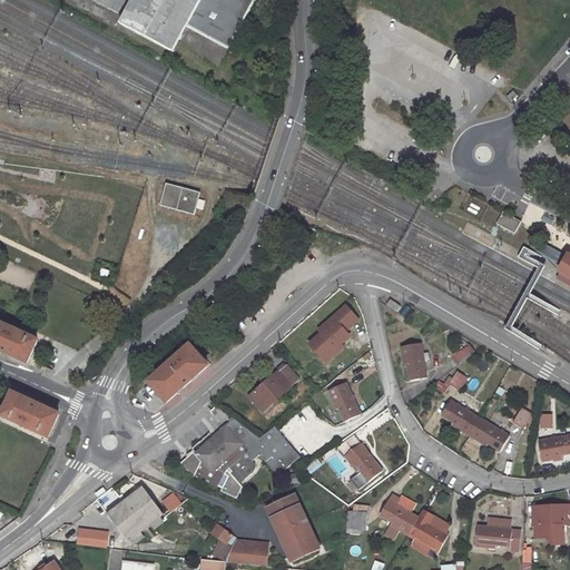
[(105,0),(129,12),(133,6),(121,0),(105,0)]
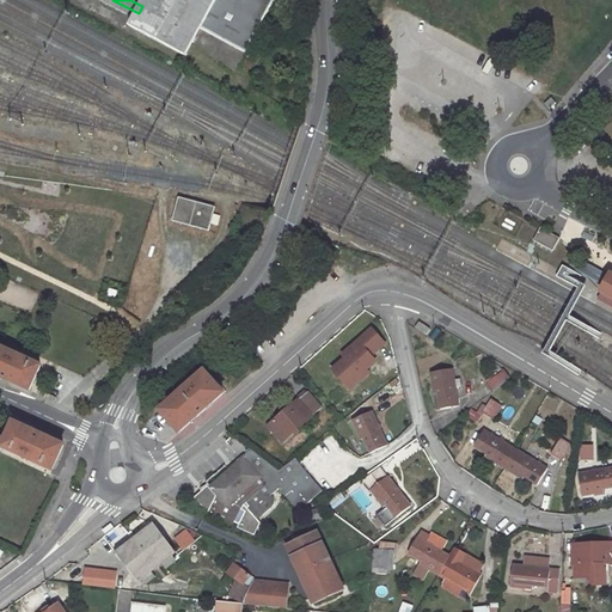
[(130,0),(142,6),(139,13),(133,25),(187,54),(200,28),(246,53),(274,0),(130,0)]
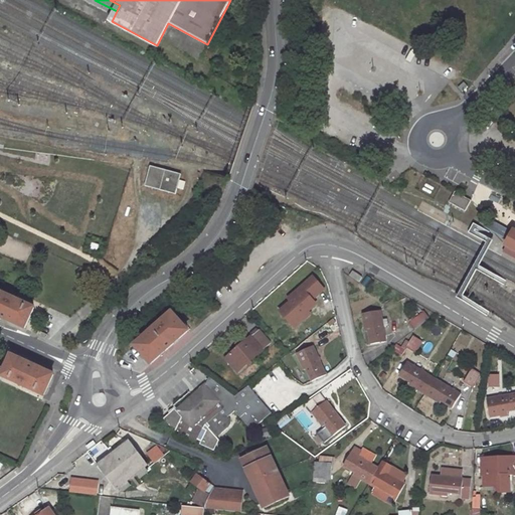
[(153,165),(147,185),(178,194),(184,174),(153,165)]
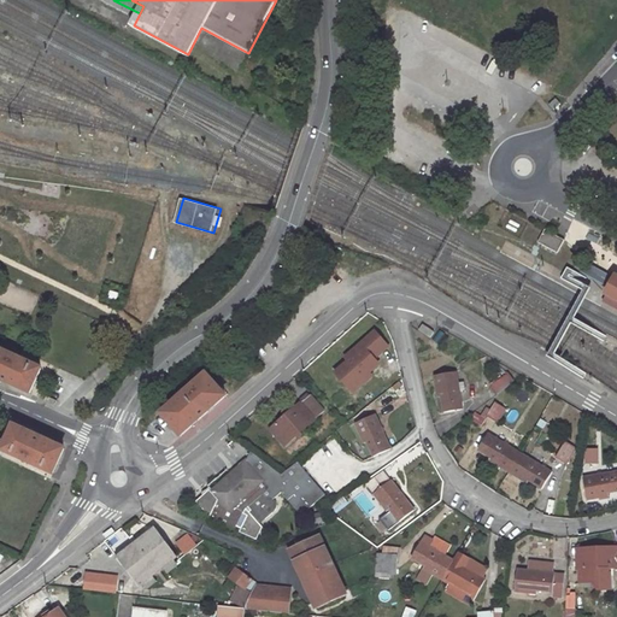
[(544,229),(538,242),(557,252),(563,240),(544,229)]
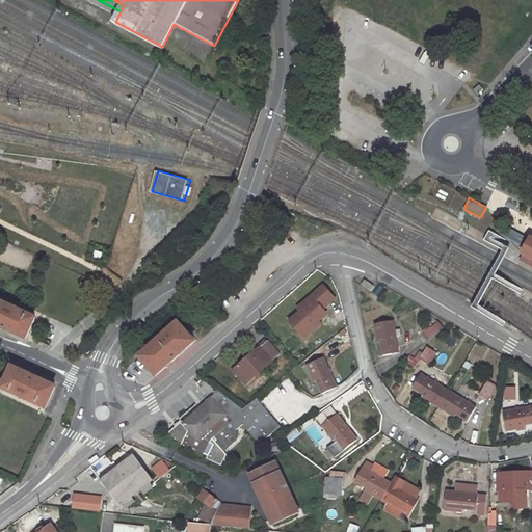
[(507,227),(502,236),(510,240),(522,246),(527,248),(531,240),(527,237),(507,227)]
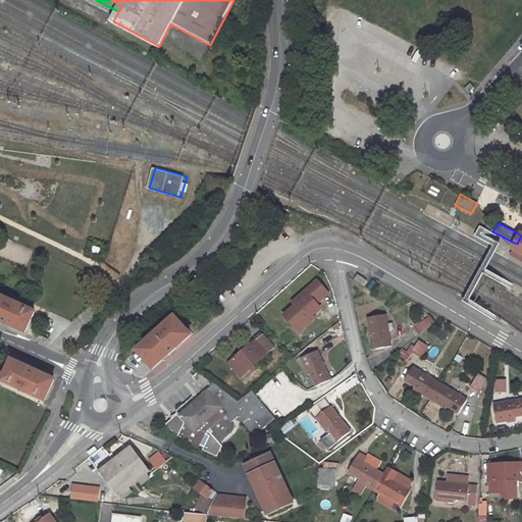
[(521,252),(515,248),(511,255),(521,261),(521,252)]
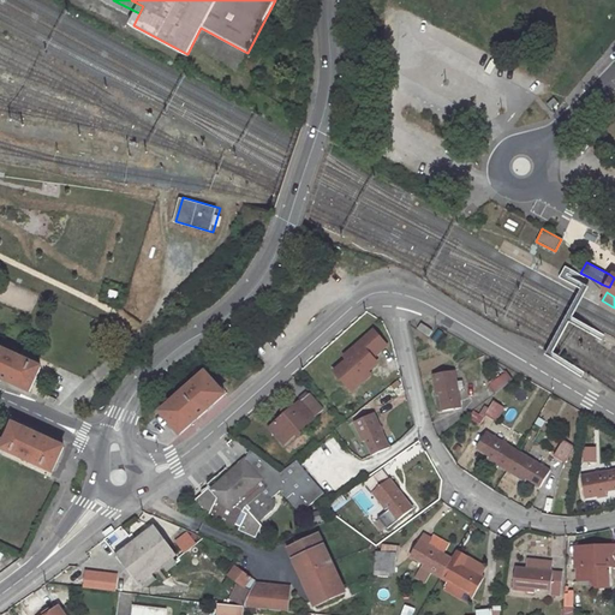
[(418,330),(430,336),(434,332),(422,324),(418,330)]
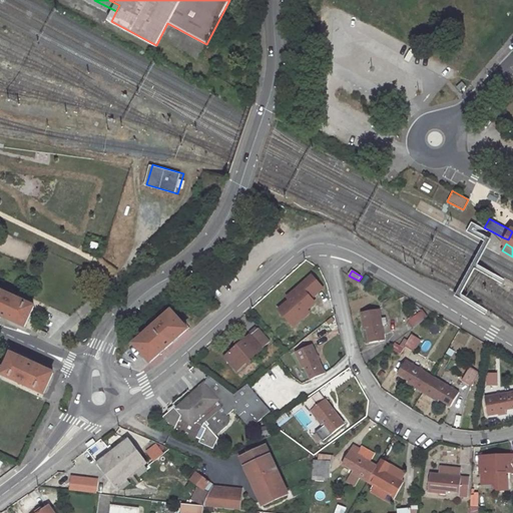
[(290,301),(279,311),(290,323),(304,310),(306,312),(315,304),(311,299),(323,289),(312,277),(299,288),(302,291),(290,301)]
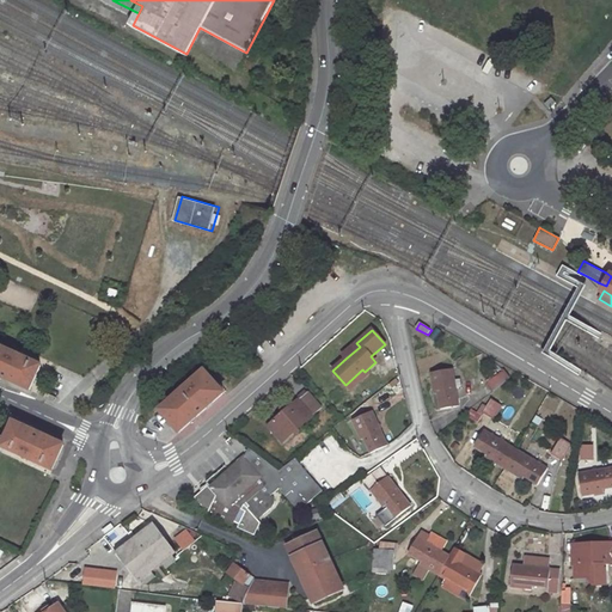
[(360,347),(356,343),(342,355),(346,359),(360,347)]
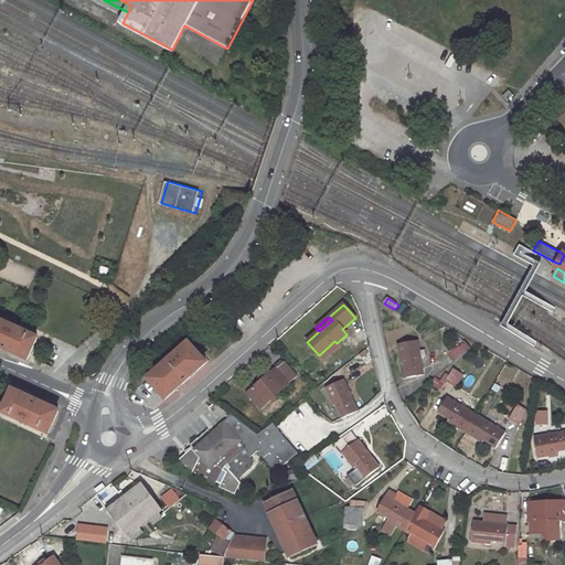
[(39,339),(0,321),(0,347),(28,361),(39,339)]
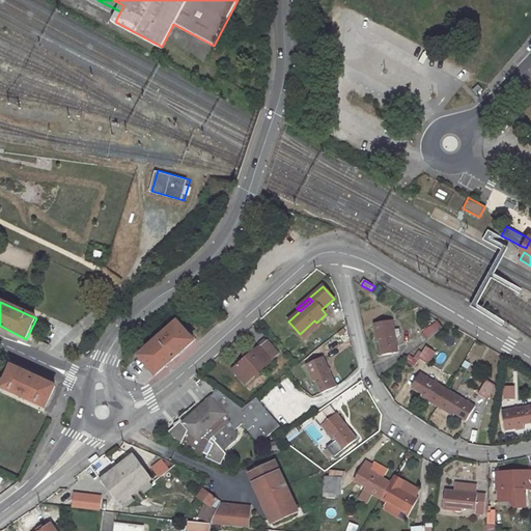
[(300,334),(304,339),(328,316),(326,314),(316,323),(314,320),(300,334)]
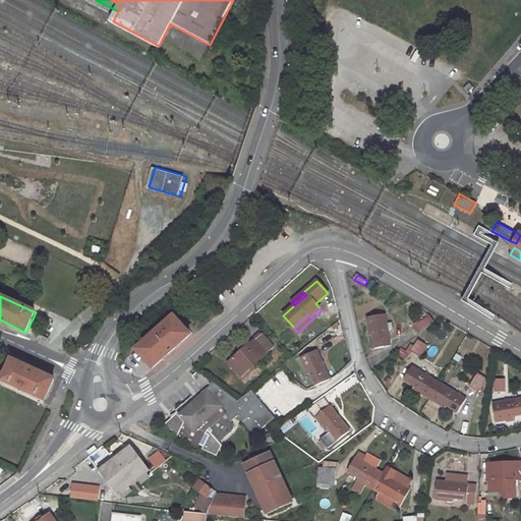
[(371,327),(375,348),(391,345),(385,313),(367,317),(368,328),(371,327)]
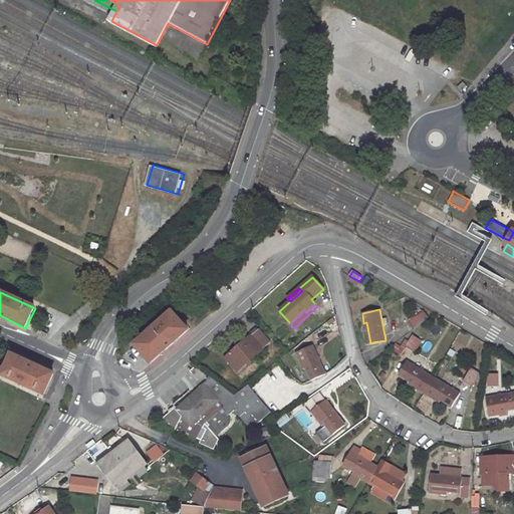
[(424,310),(409,321),(415,328),(429,317),(424,310)]
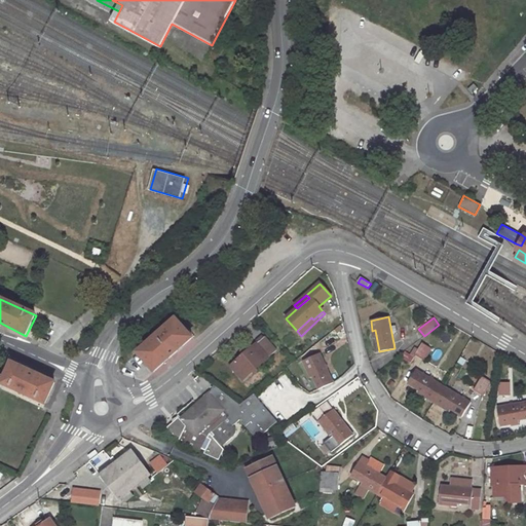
[(138,352),(154,372),(193,337),(177,318),(138,352)]
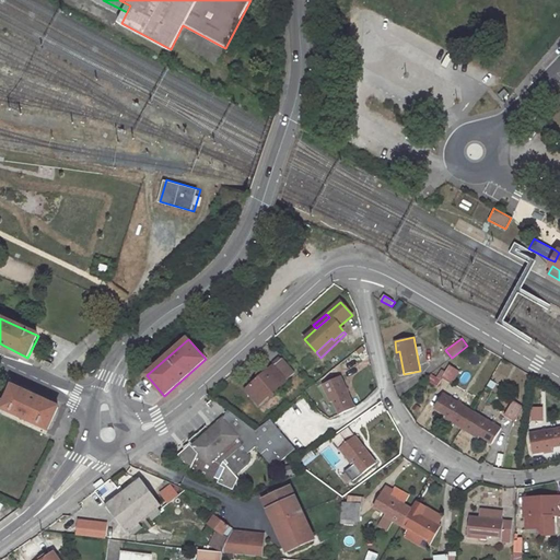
[(282,360),(247,391),(259,405),(294,373),(282,360)]
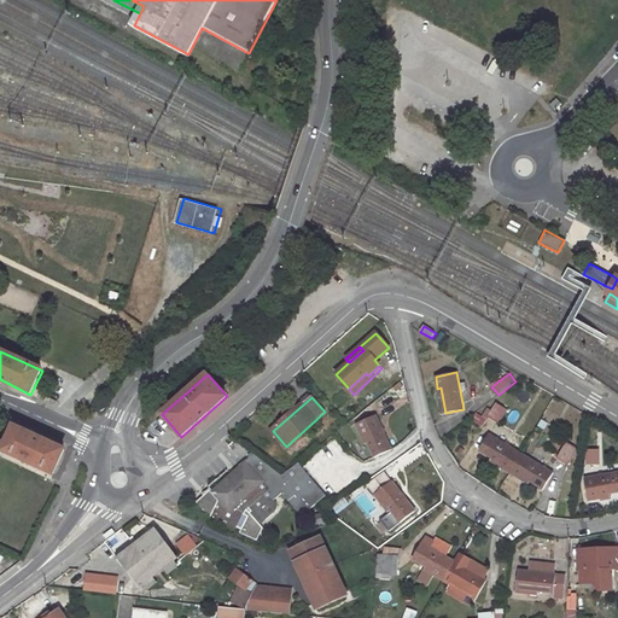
[(496,404),(488,418),(499,424),(506,410),(496,404)]
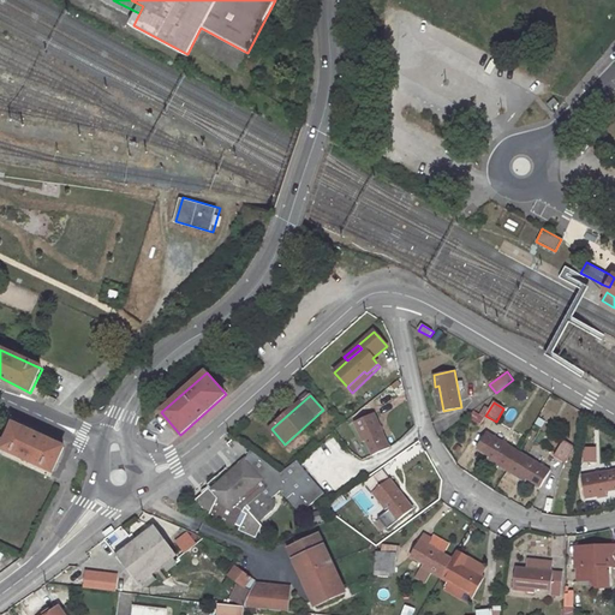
[(375,413),(356,422),(362,434),(363,434),(374,455),(375,454),(376,455),(389,449),(389,448),(390,447),(375,413)]
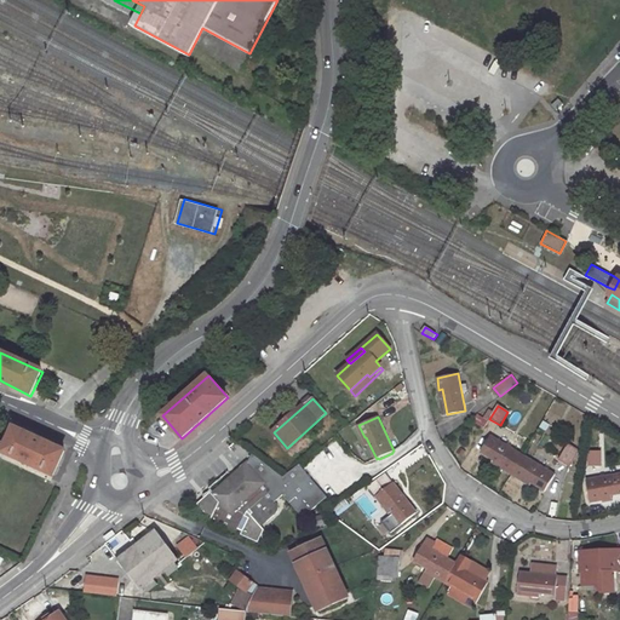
[(13,428),(3,452),(53,476),(65,452),(13,428)]
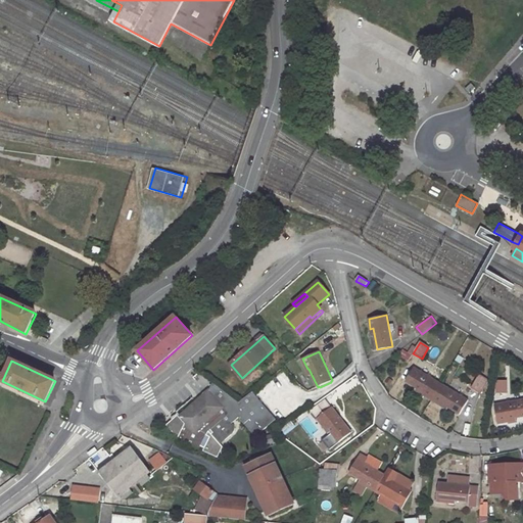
[(414,369),(407,382),(423,392),(421,394),(431,400),(440,385),(414,369)]
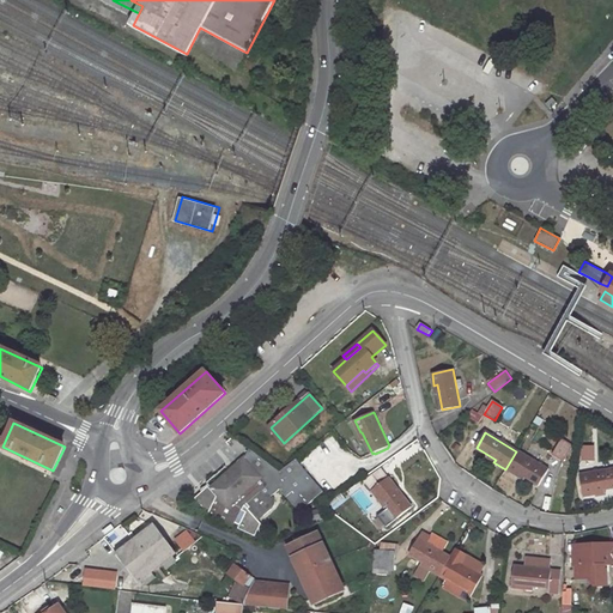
[(562,441),(553,456),(564,462),(571,447),(562,441)]
